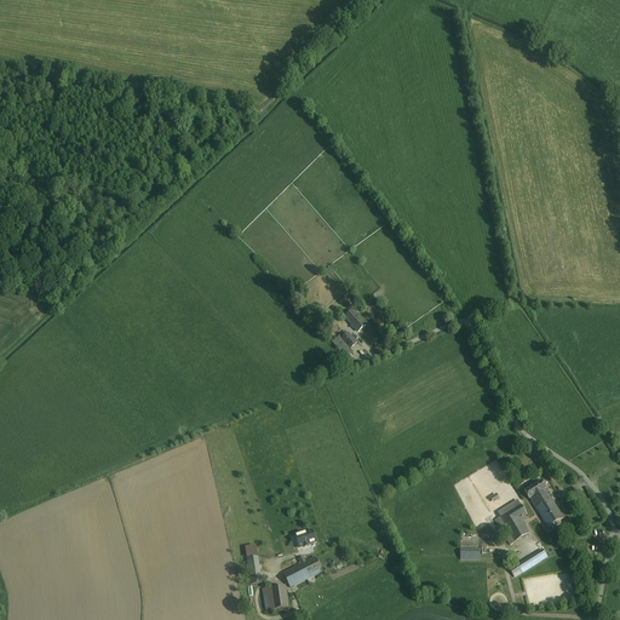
[(350,308),(342,314),(345,317),(352,311),(350,308)]
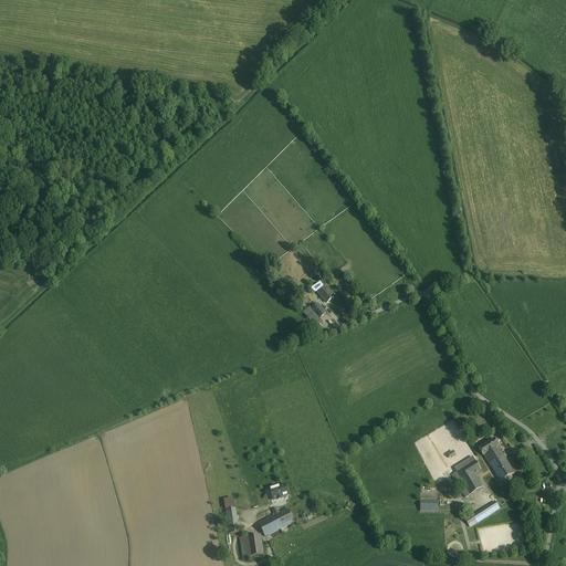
[(334,297),(322,284),(315,290),(327,303),(334,297)]
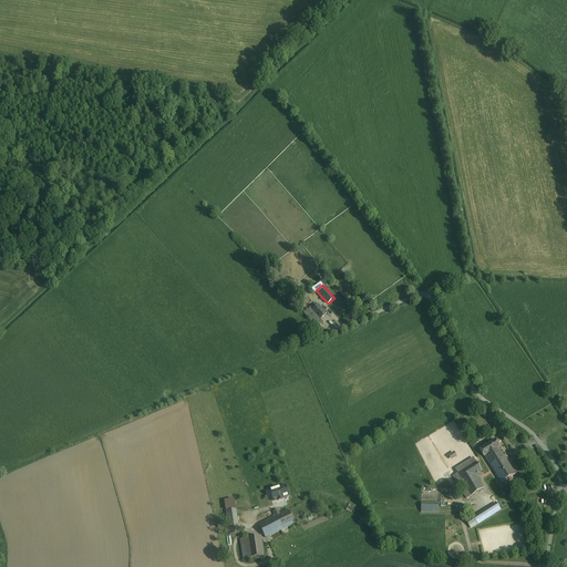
[(312,311),(320,319),(327,313),(319,305),(312,311)]
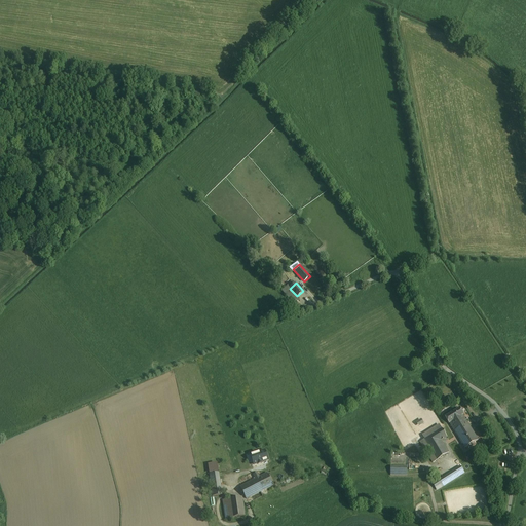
[(297,296),(290,289),(288,286),(283,291),(294,304),(299,300),(297,296)]
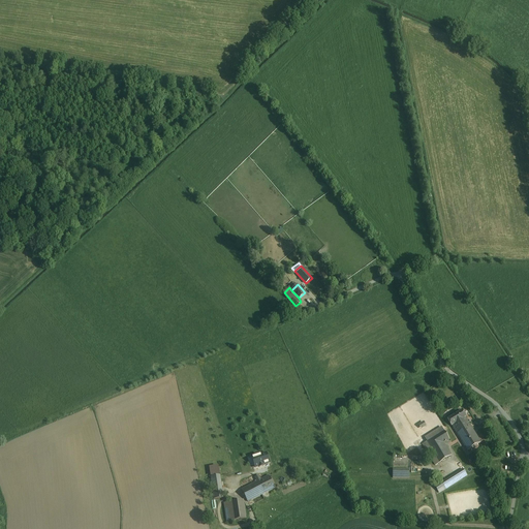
[(453,426),(468,450),(480,442),(466,417),(463,411),(447,421),(452,427),(453,426)]
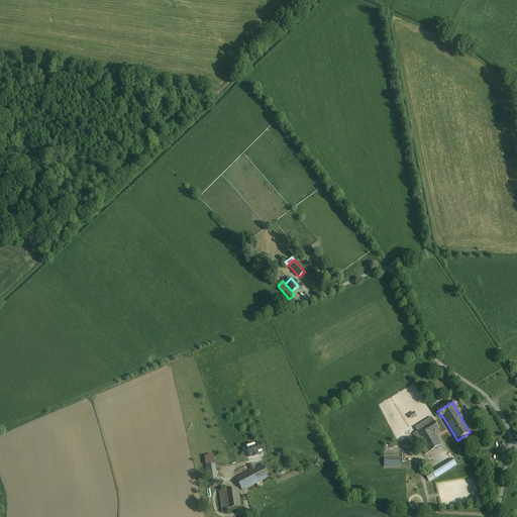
[(426,455),(441,445),(433,433),(439,429),(431,417),(415,428),(417,432),(413,434),(426,455)]
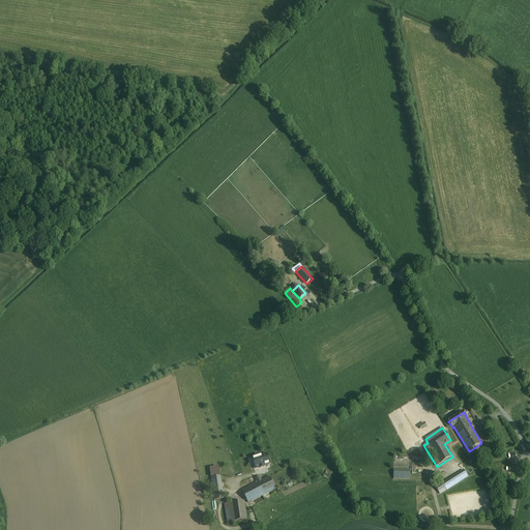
[(252,459),(255,469),(271,464),(267,452),(252,459)]
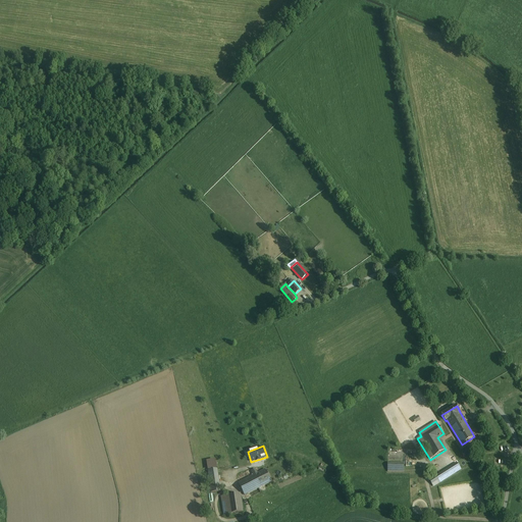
[(449,469),(435,476),(439,482),(461,469),(457,463),(449,469)]
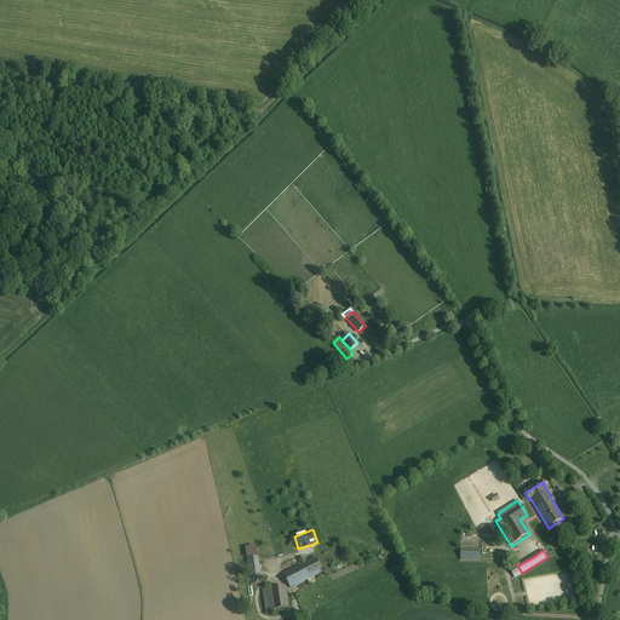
[(313,558),(306,562),(303,557),(298,560),(300,563),(299,564),(299,566),(302,564),(310,579),(322,573),(315,557),(313,558)]
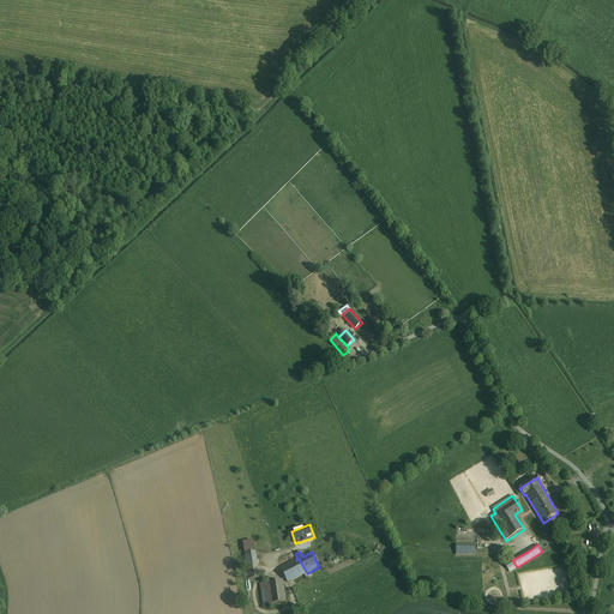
[(257,559),(246,561),(248,579),(259,578),(257,559)]
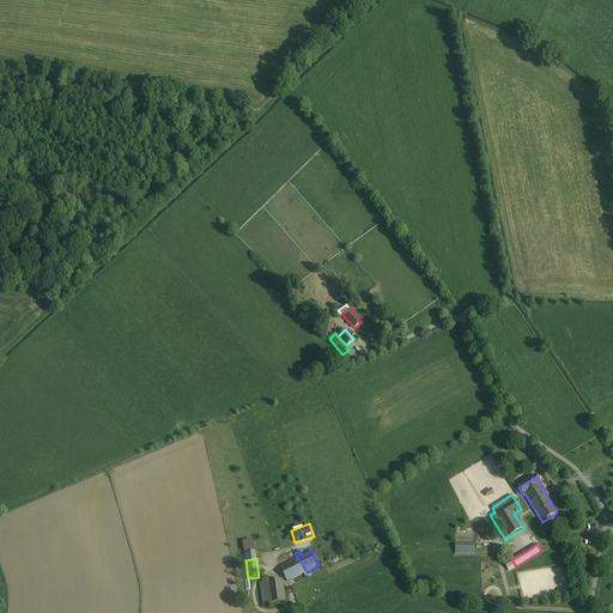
[(296,559),(280,568),(287,582),(291,580),(296,577),(307,572),(298,558),(296,559)]
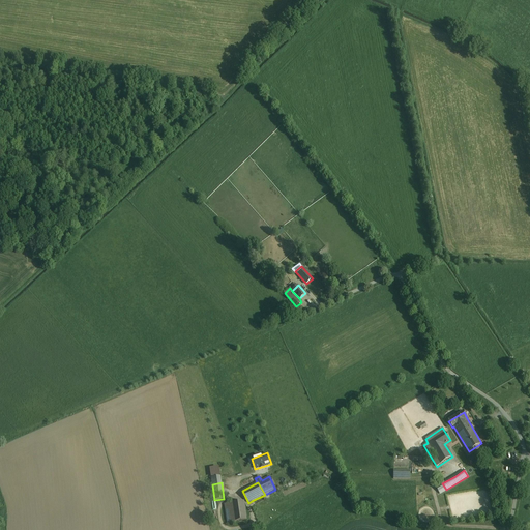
[(244,501),(231,503),(233,517),(227,518),(228,523),(247,520),(244,501)]
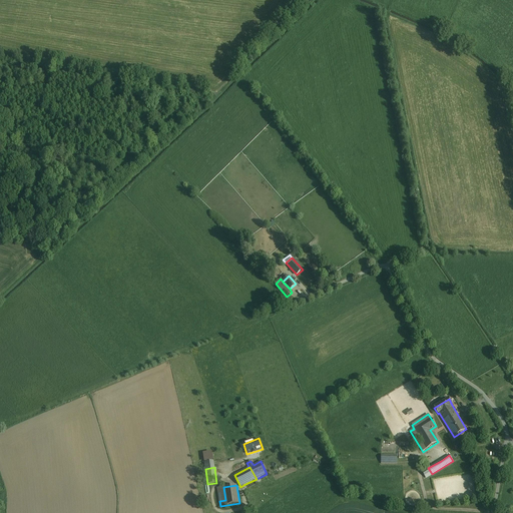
[(225,500),(223,487),(217,488),(219,501),(225,500)]
